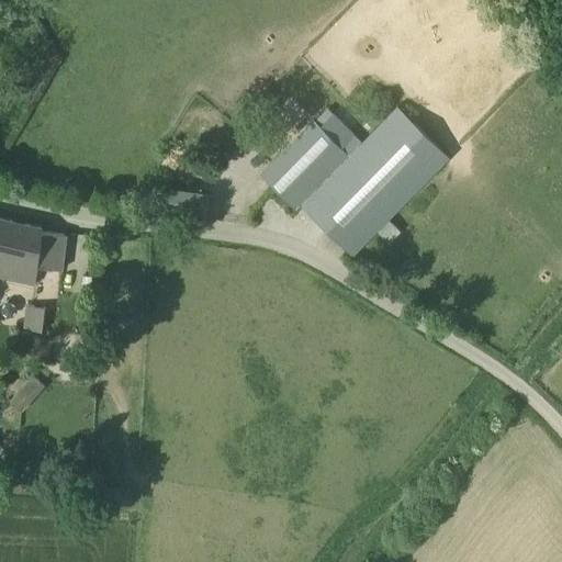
[(352,255),(449,155),(396,105),(372,128),(344,101),(333,112),(328,109),(261,175),(294,208),(299,203),(352,255)]
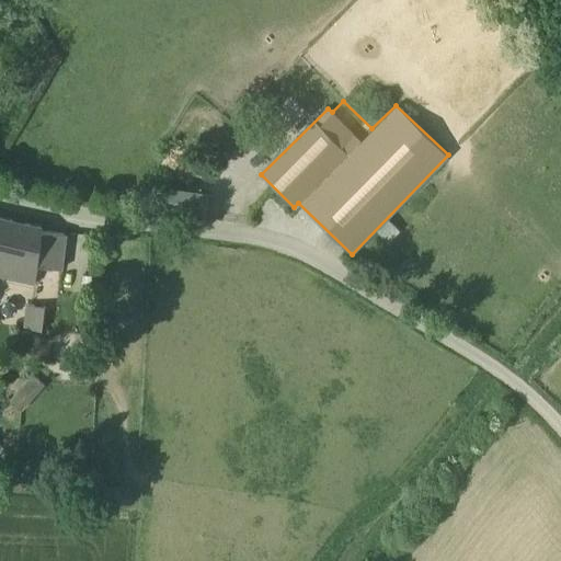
[(206,215),(209,192),(170,186),(167,209),(206,215)]
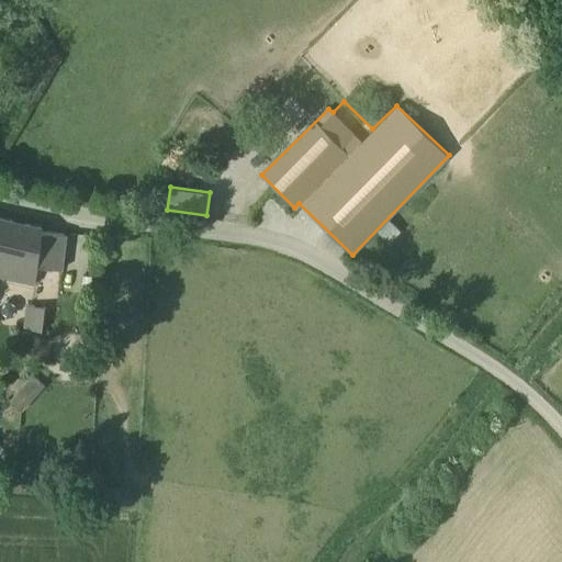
[(42,232),(43,227),(0,217),(0,278),(35,285),(37,267),(62,270),(66,235),(42,232)]
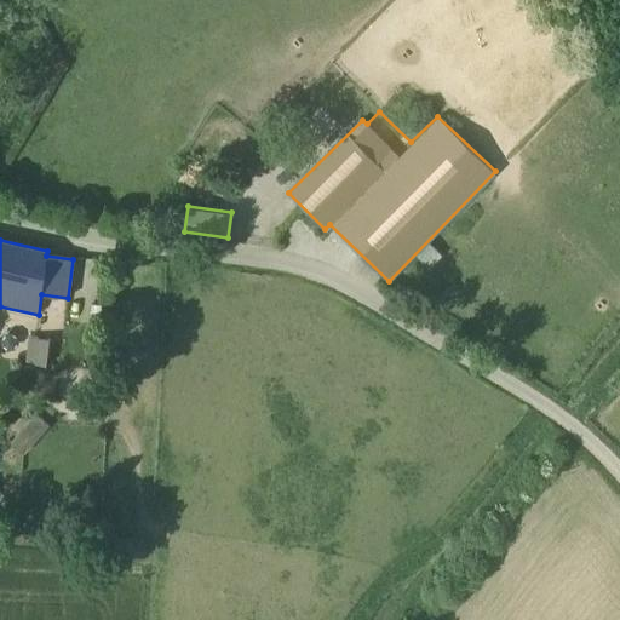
[(49,339),(29,337),(27,361),(27,363),(46,365),(49,339)]
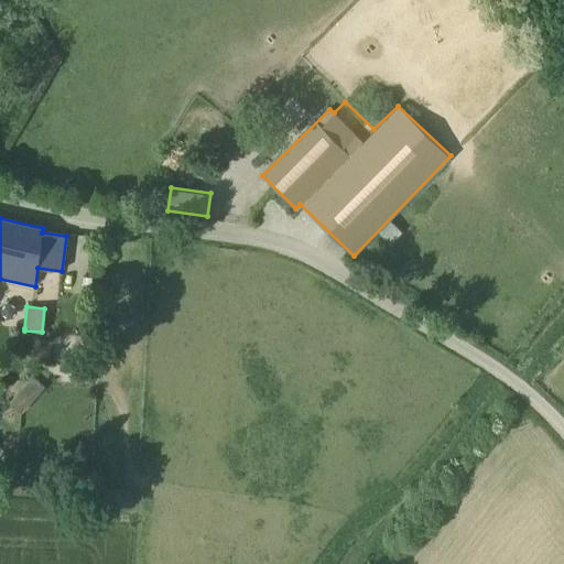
[(11,402),(23,413),(46,387),(32,375),(11,402)]
